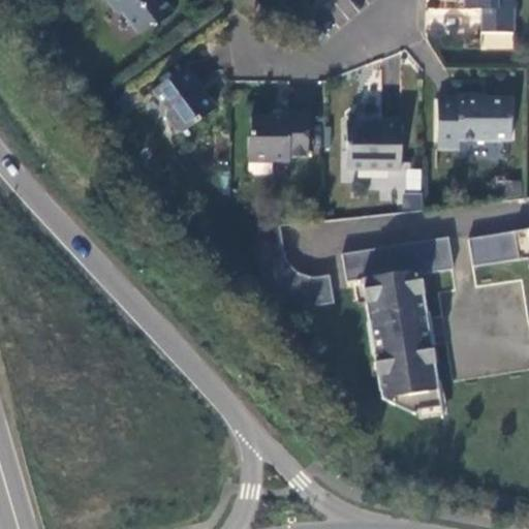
[(104,0),(116,13),(123,14),(137,34),(150,25),(157,26),(174,13),(163,0),(104,0)]
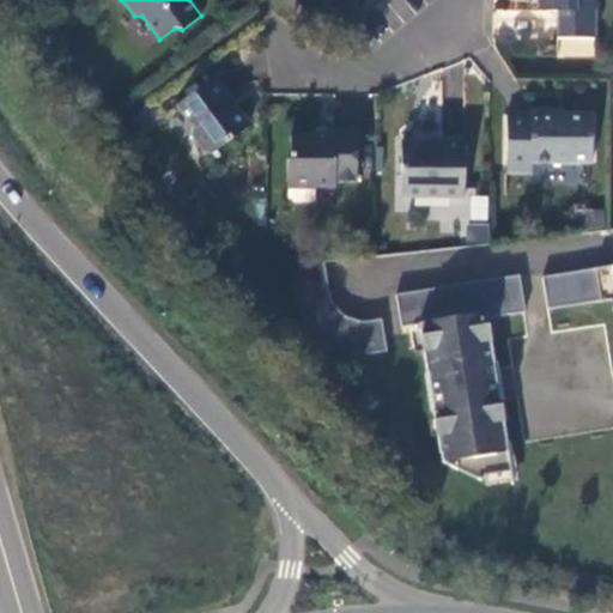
[(595,38),(595,0),(536,0),(538,11),(558,12),(557,38),(595,38)]
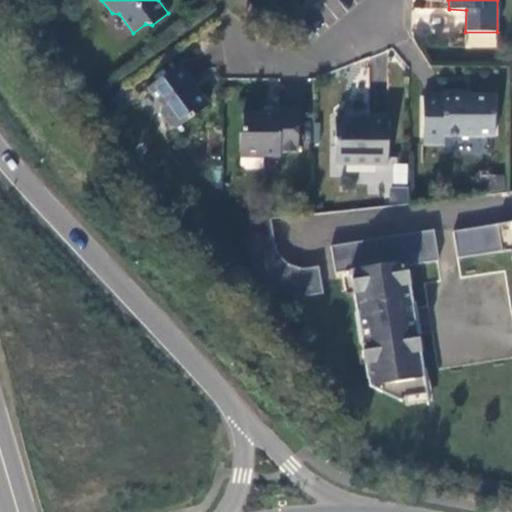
[(192,81),(180,64),(147,88),(161,107),(160,113),(171,128),(177,129),(208,106),(190,82),(192,81)]
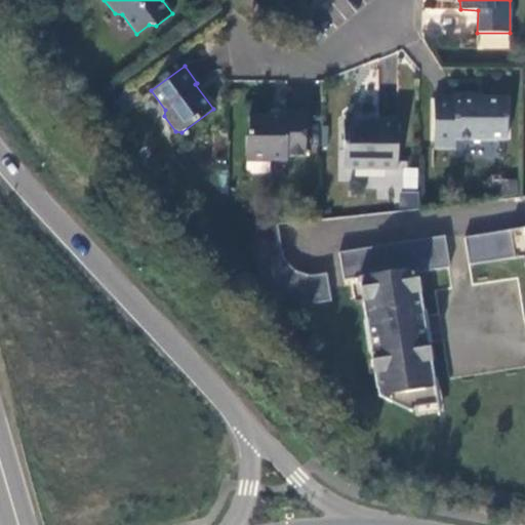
[(454,98),(434,98),(434,102),(434,151),(455,152),(455,139),(507,139),(507,99),(473,99),(473,95),(454,95),(454,98)]
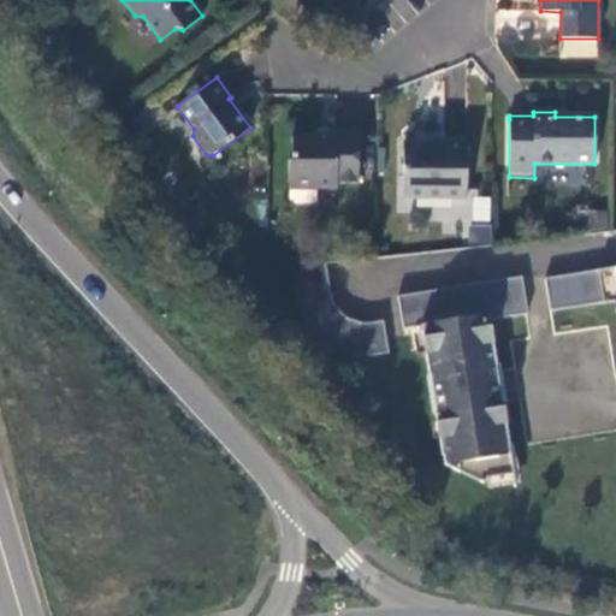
[(337,184),(359,184),(359,132),(336,131),(336,136),(292,136),(292,159),(290,161),(289,187),(337,188),(337,184)]
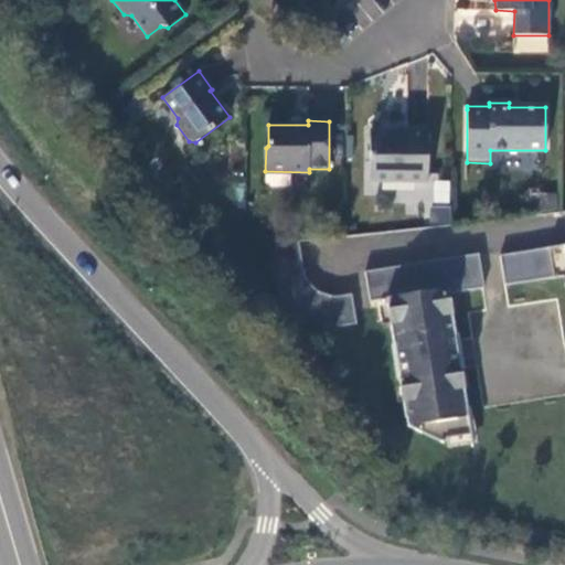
[(370,182),(428,183),(428,130),(406,130),(406,134),(370,132),(370,182)]
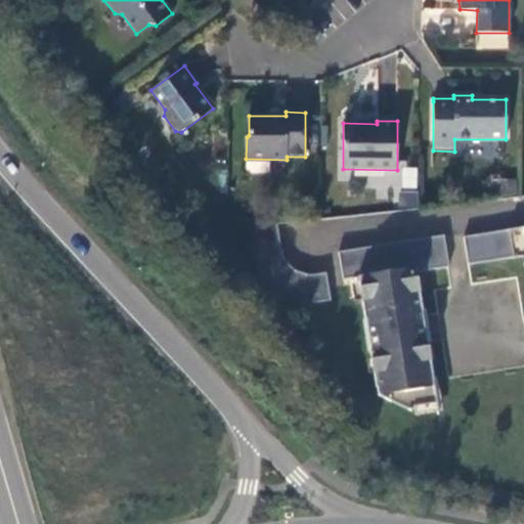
[(403,167),(401,187),(416,188),(417,169),(403,167)]
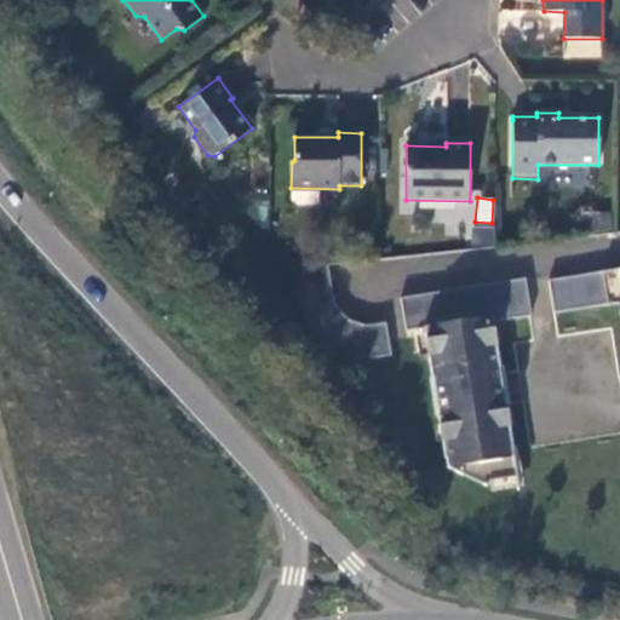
[(333,297),(328,262),(294,262),(300,302),(302,306),(303,313),(305,319),(308,323),(311,329),(315,334),(319,338),(323,343),(328,346),(333,349),(338,352),(344,355),(350,356),(356,357),(362,359),(368,359),(374,359),(392,355),(386,322),(368,326),(365,326),(359,325),(354,322),(348,320),(343,316),(339,311),(336,305),(334,300),(333,297)]
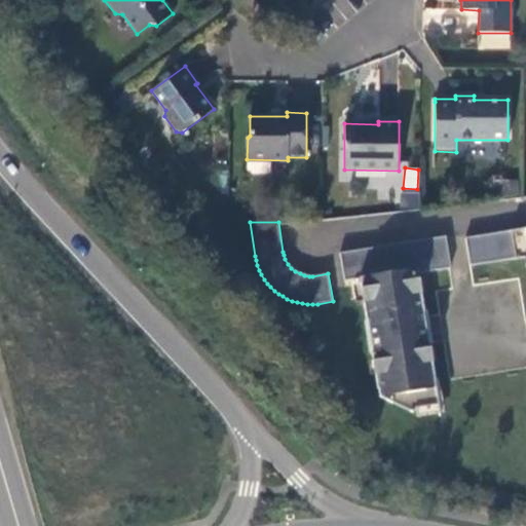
[(471,265),(525,256),(525,228),(465,237),(471,265)]
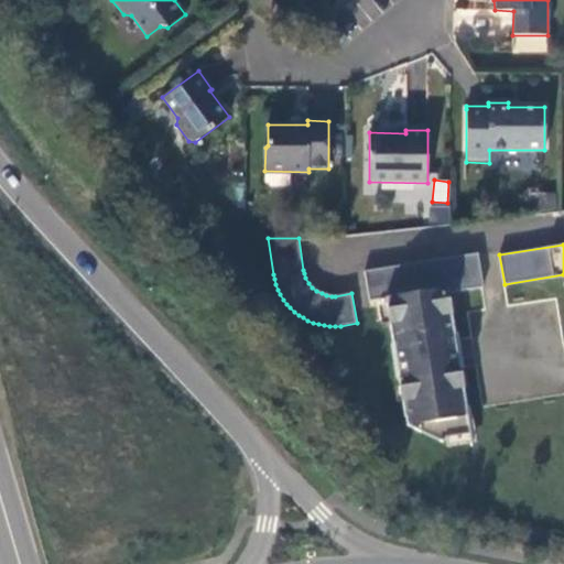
[(478,253),(366,272),(370,302),(387,299),(388,306),(393,344),(394,344),(398,365),(400,379),(399,379),(405,418),(408,426),(443,443),(446,438),(445,432),(469,429),(466,408),(467,408),(461,370),(458,361),(452,362),(449,350),(451,350),(453,349),(454,348),(455,347),(456,345),(456,343),(454,334),(455,334),(448,294),(484,288),(478,253)]
